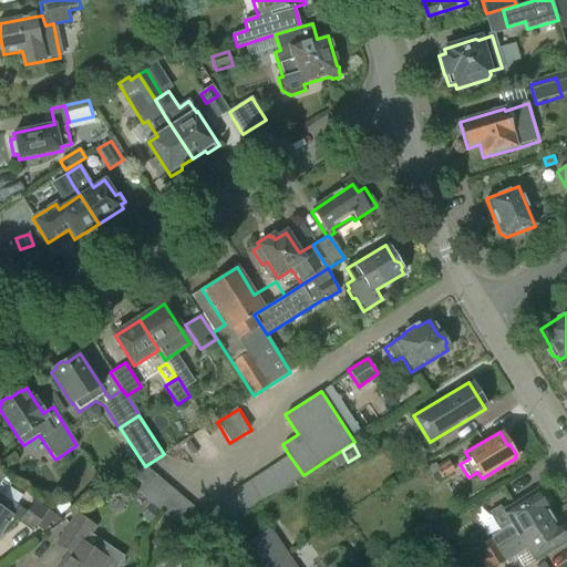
[(289,455),(279,462),(292,483),(303,475),(289,455)]
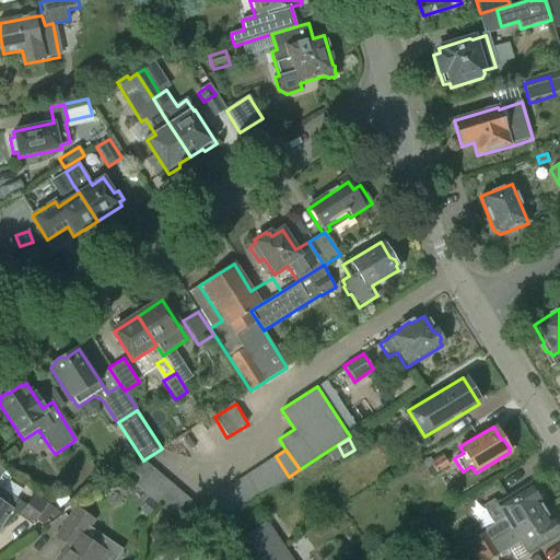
[(276,456),(266,463),(279,483),(289,477),(276,456)]
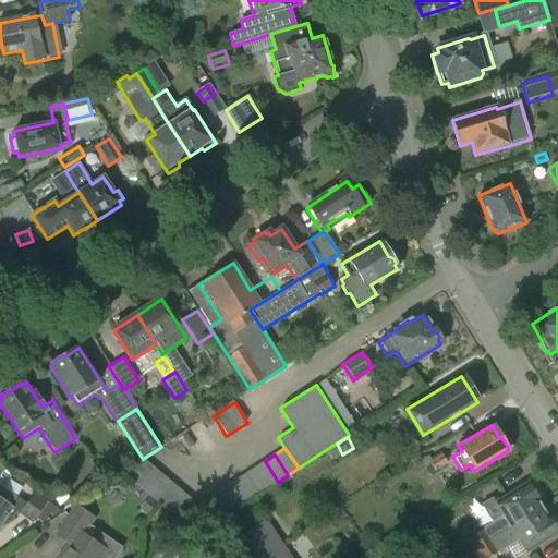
[(143,459),(121,473),(135,485),(152,466),(143,459)]
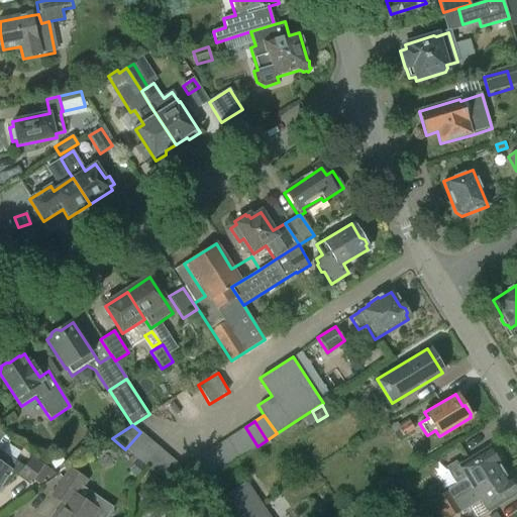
[(245,427),(236,433),(248,452),(257,446),(245,427)]
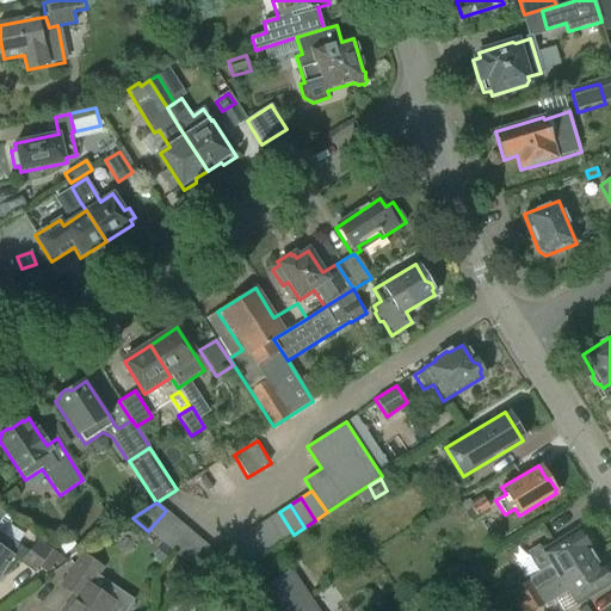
[(0,538),(1,536),(12,520),(5,516),(0,511),(0,538)]
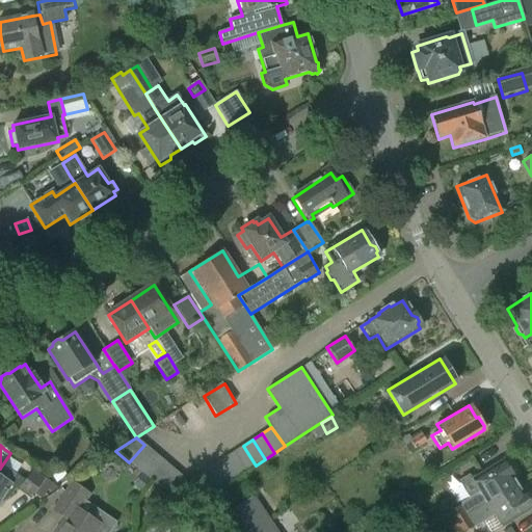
[(144,445),(129,462),(138,470),(153,452),(144,445)]
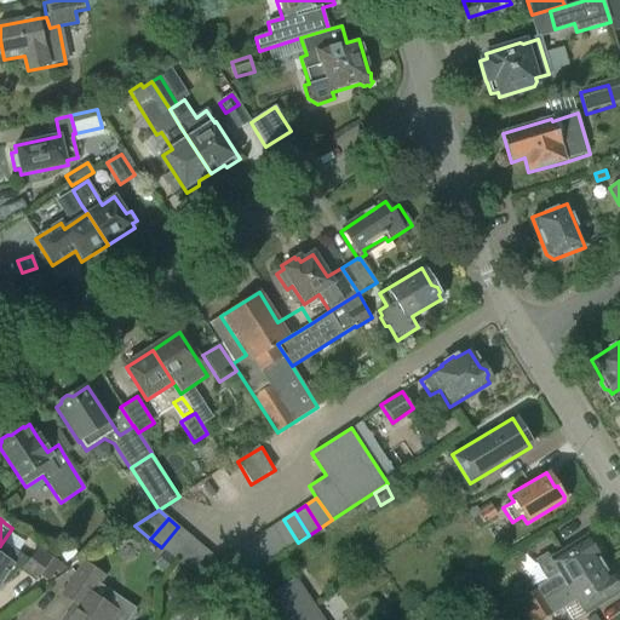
[(283,520),(273,527),(288,549),(298,543),(283,520)]
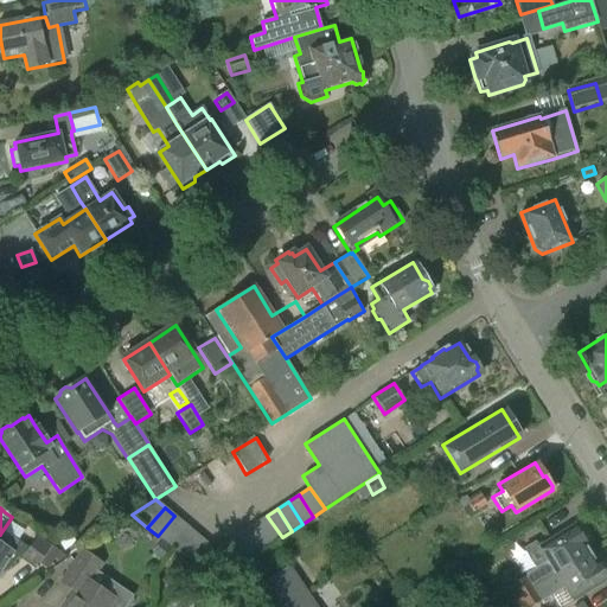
[(174,516),(158,536),(167,545),(185,524),(174,516)]
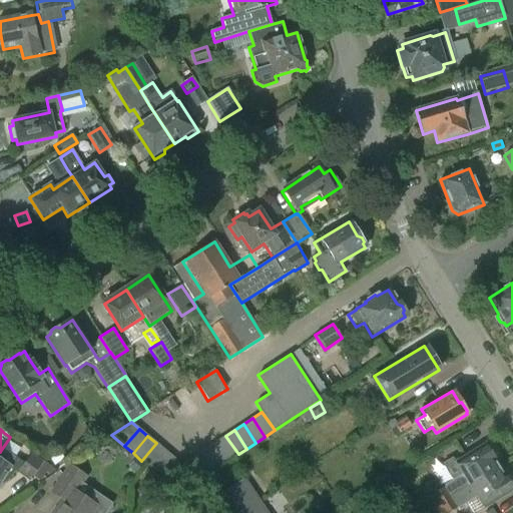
[(225,436),(216,441),(229,460),(238,454),(225,436)]
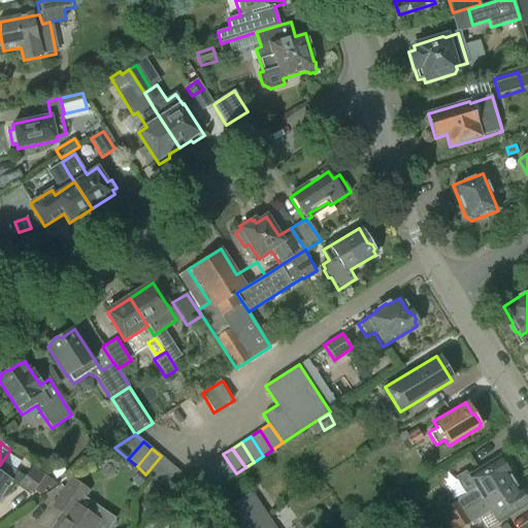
[(223,454),(213,460),(227,480),(236,473),(223,454)]
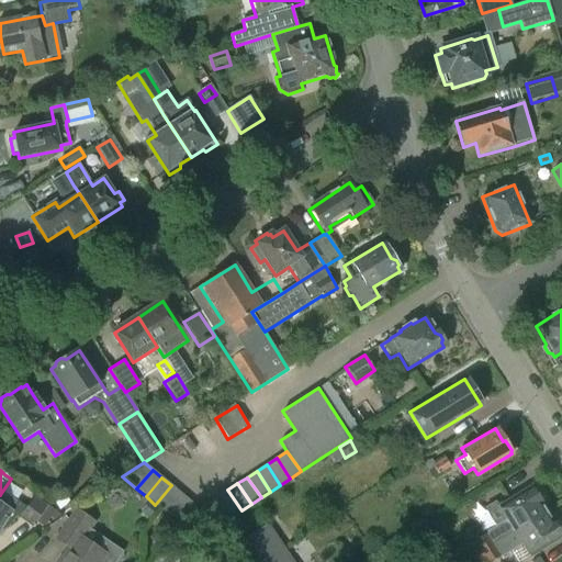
[(171,485),(155,505),(165,513),(180,493),(171,485)]
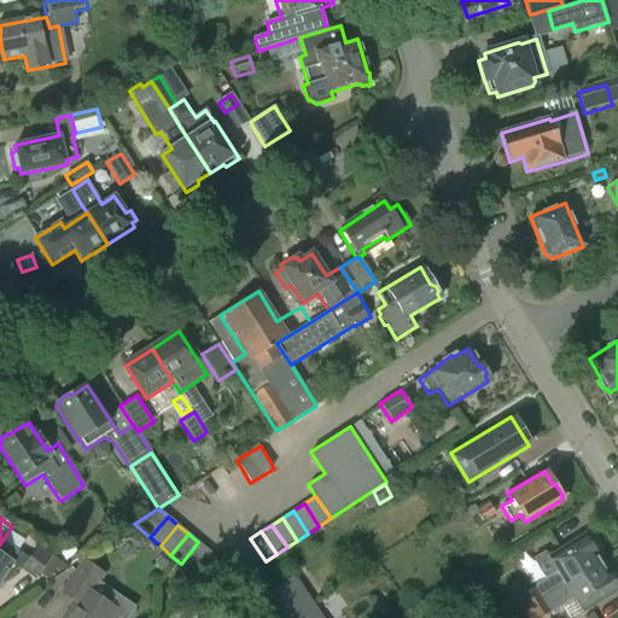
[(558,573),(536,586),(544,599),(554,593),(600,565),(595,558),(596,555),(594,552),(596,549),(589,537),(587,540),(584,536),(548,558),(558,573)]
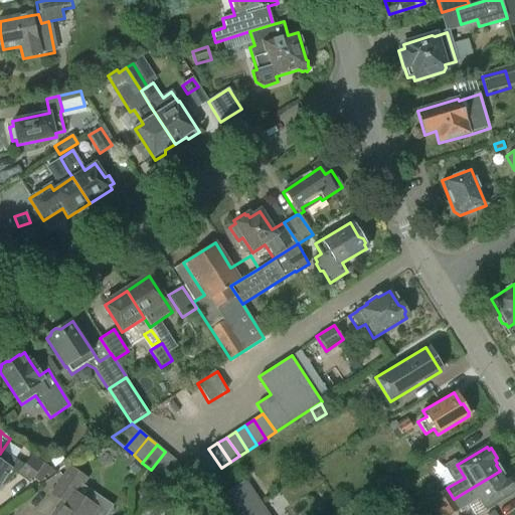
[(208,449),(200,455),(212,474),(221,468),(208,449)]
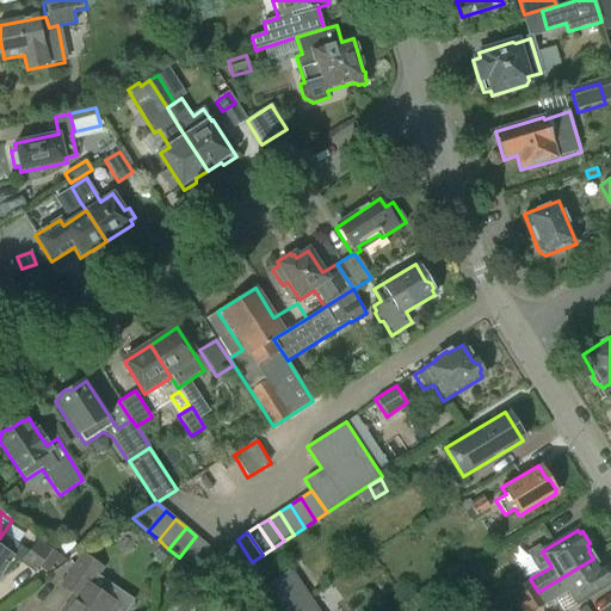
[(1,536),(0,538),(0,574),(1,572),(7,576),(17,562),(35,574),(39,567),(51,549),(37,539),(28,553),(17,544),(17,545),(1,536)]
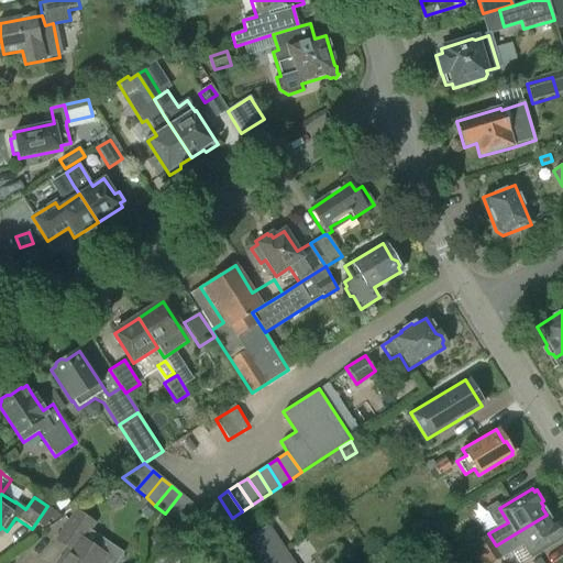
[(180,494),(165,514),(174,521),(190,501),(180,494)]
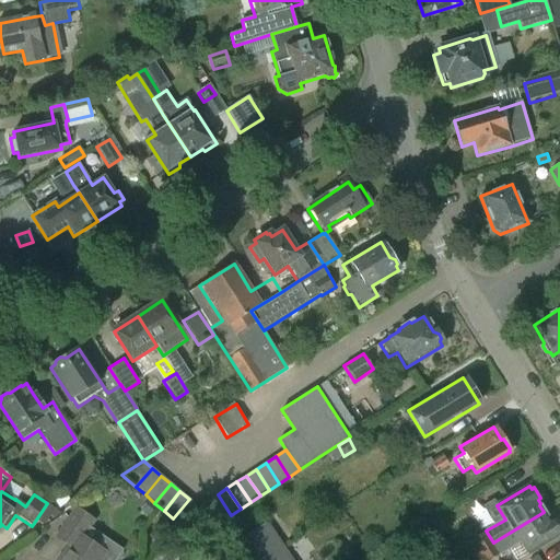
[(218,494),(208,501),(221,522),(231,515),(218,494)]
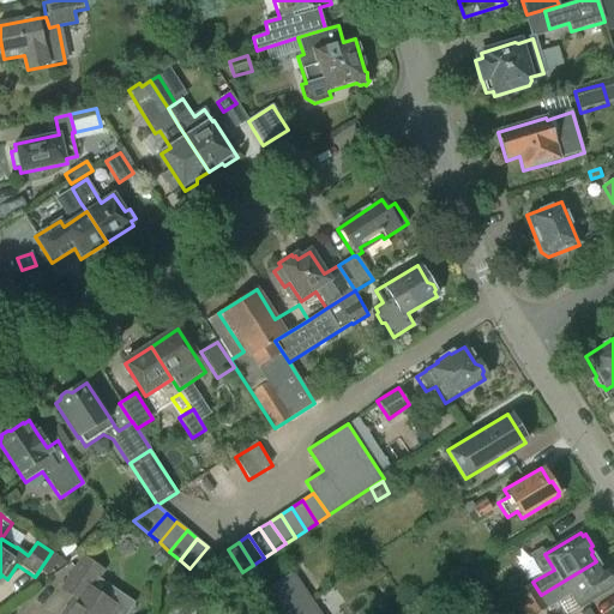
[(162,546),(152,558),(162,566),(173,555),(162,546)]
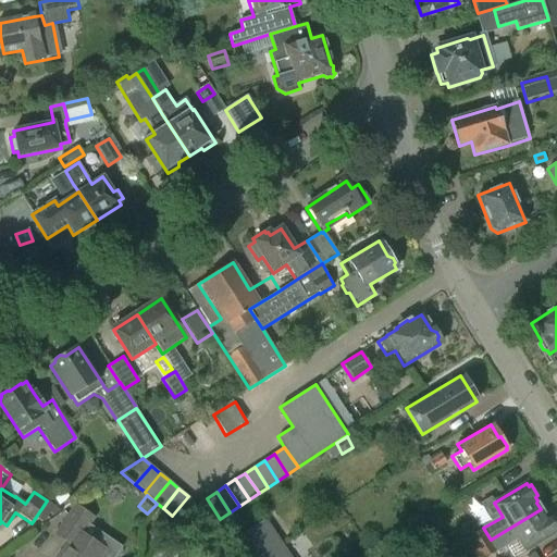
[(188,496),(172,516),(196,535),(197,505),(188,496)]
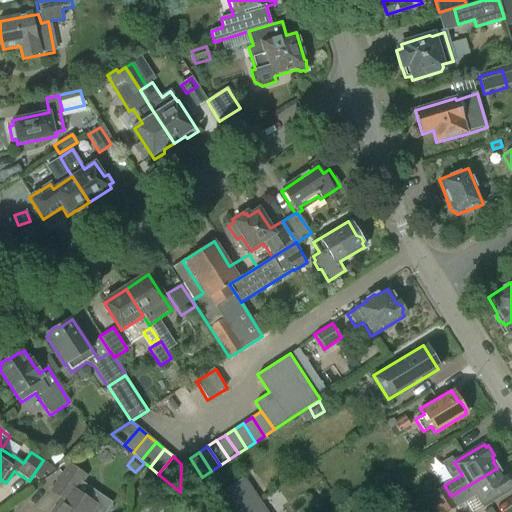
[(181,464),(180,492),(202,477),(190,458),(181,464)]
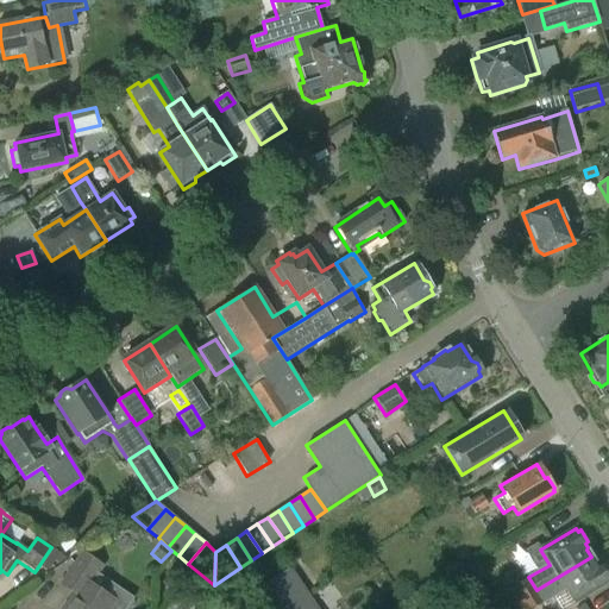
[(75,595),(64,608),(108,608),(113,602),(87,584),(99,567),(81,554),(61,584),(75,595)]
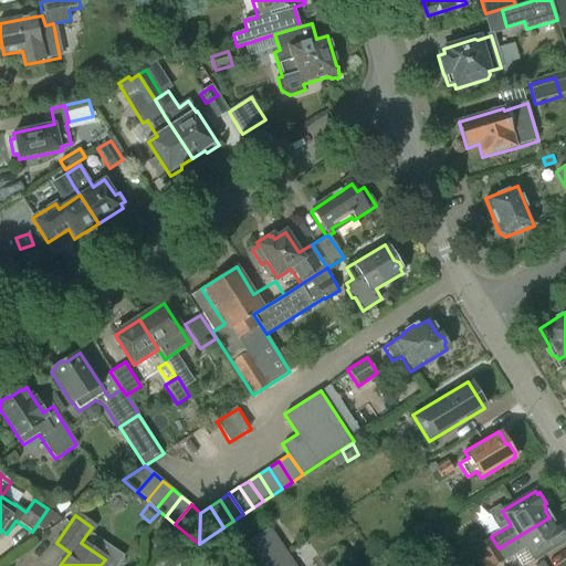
[(507,543),(499,548),(505,559),(514,555),(525,548),(533,562),(565,542),(564,537),(565,536),(565,535),(561,526),(557,527),(556,524),(553,524),(549,517),(507,543)]
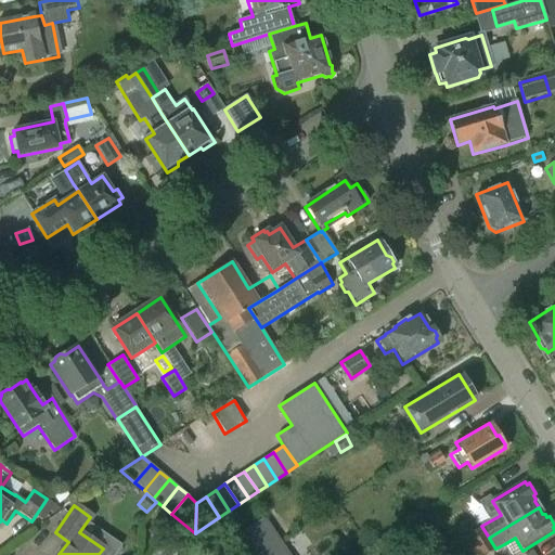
[(288,554),(265,518),(235,538),(246,554),(288,554)]
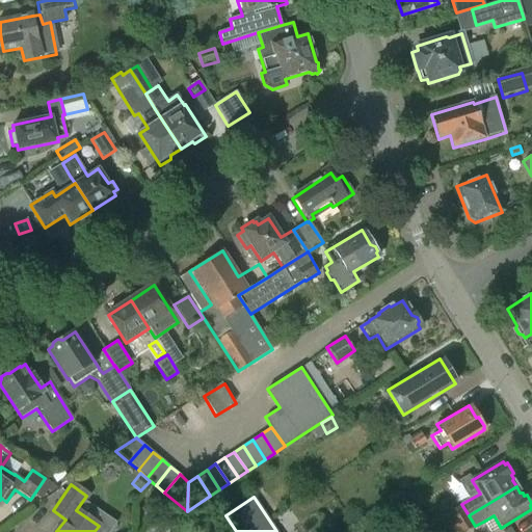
[(461,504),(445,514),(451,526),(469,515),(461,504)]
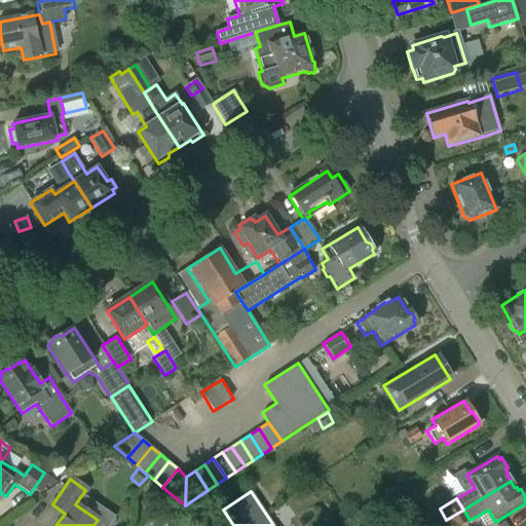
[(463,510),(446,520),(449,525),(459,525),(470,520),(463,510)]
